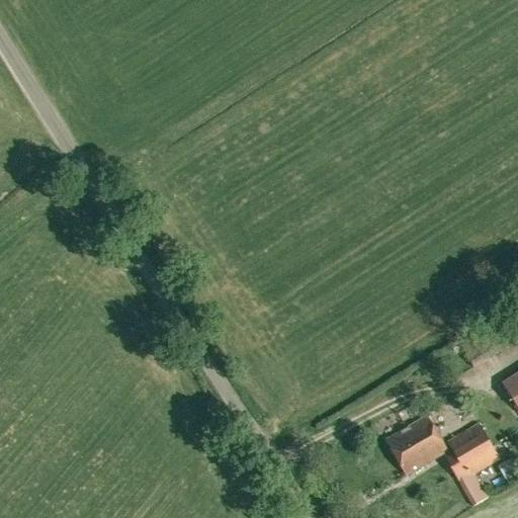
[(517,373),(504,382),(517,405),(517,373)]
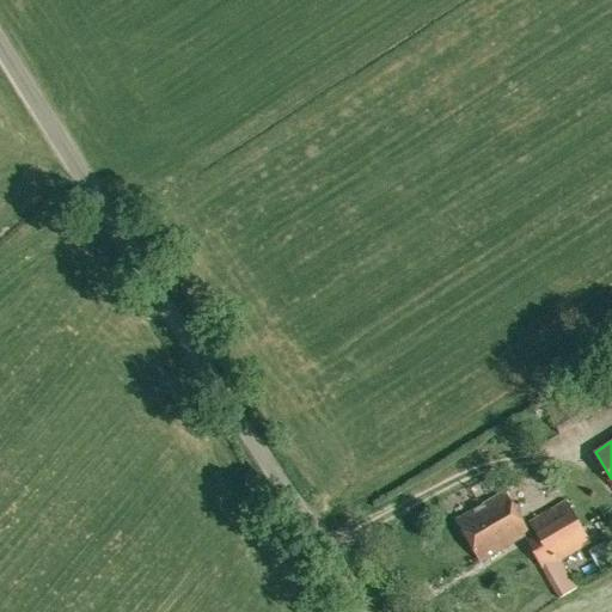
[(544,482),(533,490),(546,506),(556,499),(544,482)]
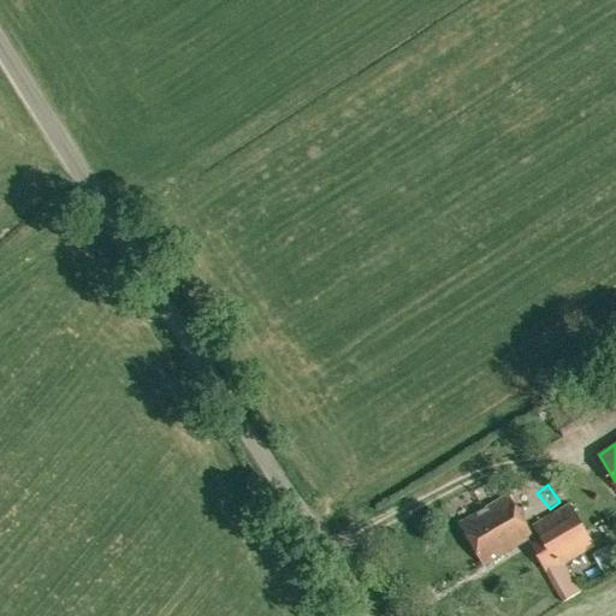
[(460,523),(484,564),(532,535),(508,495),(460,523)]
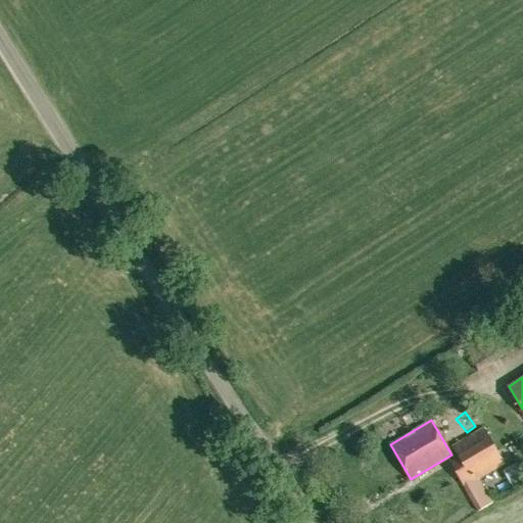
[(463,486),(475,512),(491,503),(478,478),(504,464),(483,427),(450,445),(456,457),(448,461),(463,485),(463,486)]
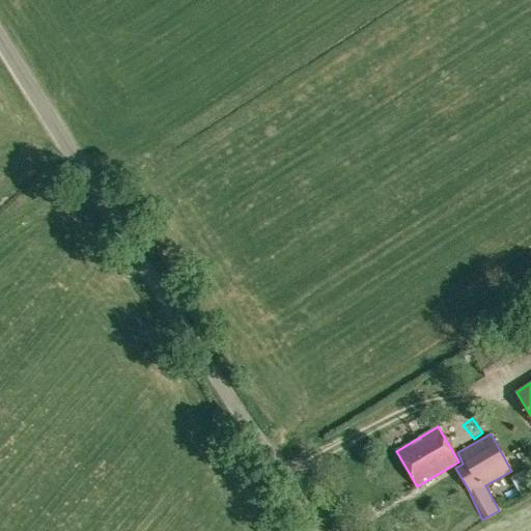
[(530,488),(530,482),(524,471),(512,478),(522,494),(530,488)]
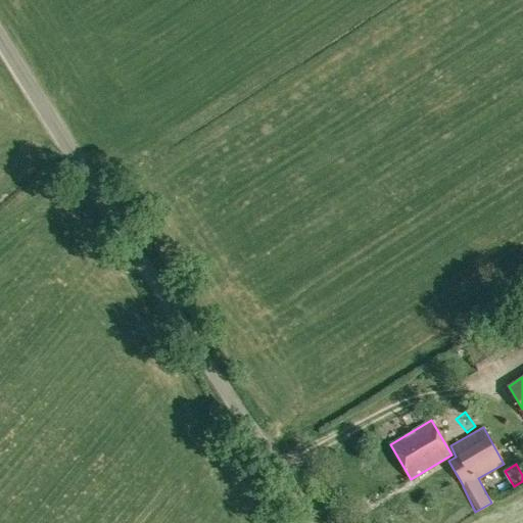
All buildings are outlined.
